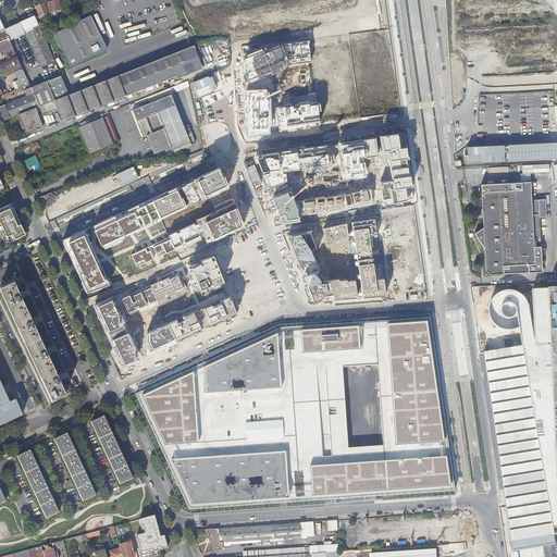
[(57,0),(44,2),(48,12),(50,11),(54,11),(54,12),(57,12),(61,11),(58,0),(57,0)]
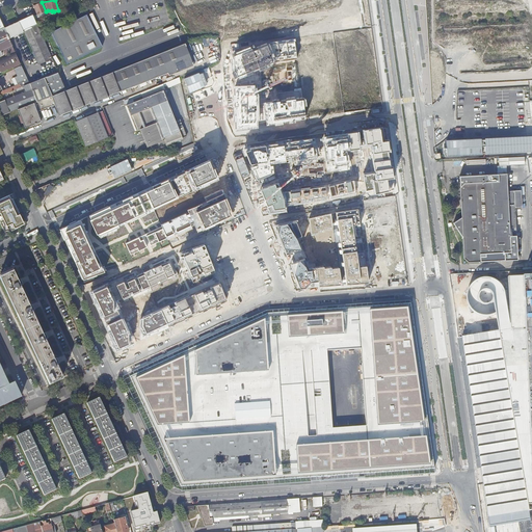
[(46,16),(48,15),(46,11),(42,2),(34,6),(36,10),(36,11),(35,11),(35,14),(37,12),(37,15),(44,11),(46,16)]
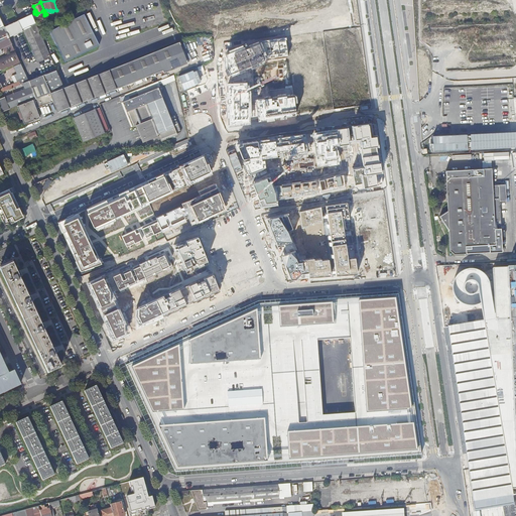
[(31,13),(18,20),(18,21),(26,37),(37,62),(50,56),(44,43),(39,30),(31,13)]
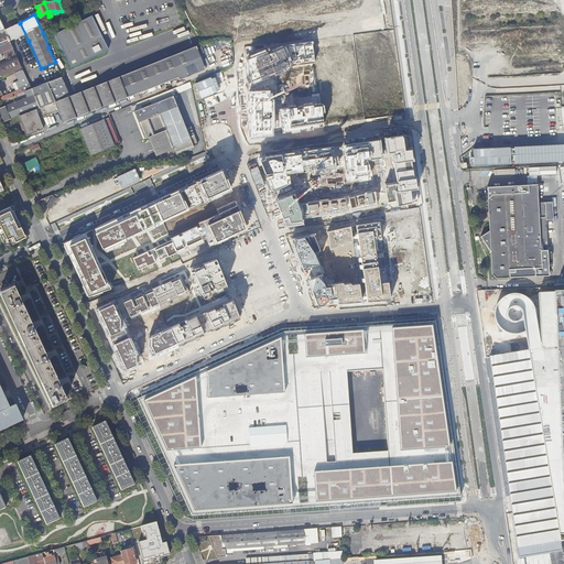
[(91,15),(54,34),(72,67),(109,49),(91,15)]
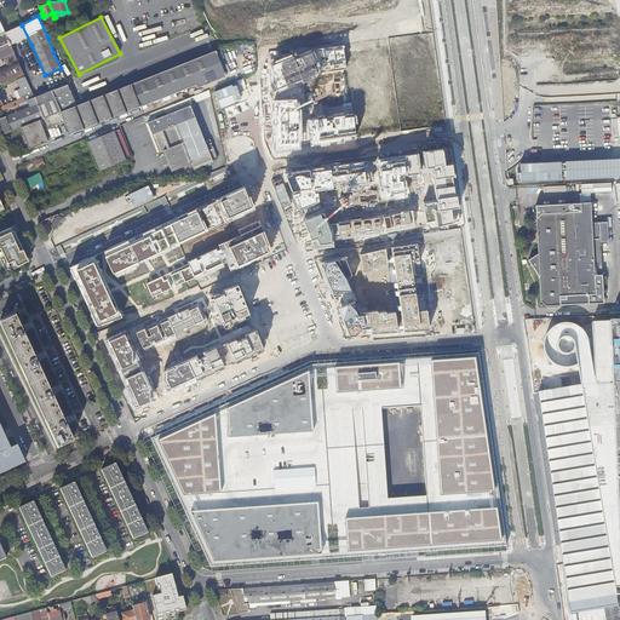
[(21,24),(5,32),(11,45),(27,38),(21,24)]
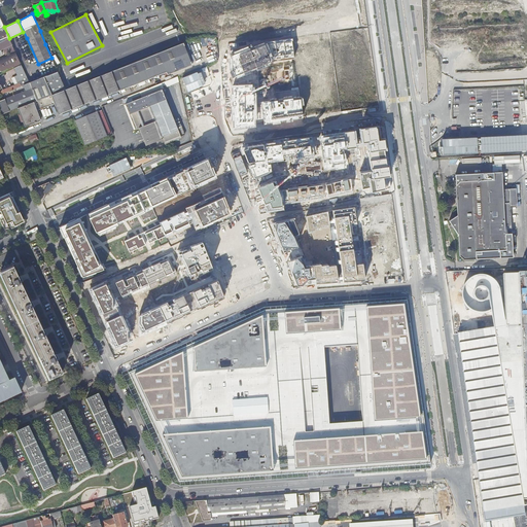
[(11,45),(4,27),(0,29),(0,54),(2,54),(0,50),(2,49),(9,45),(11,45)]
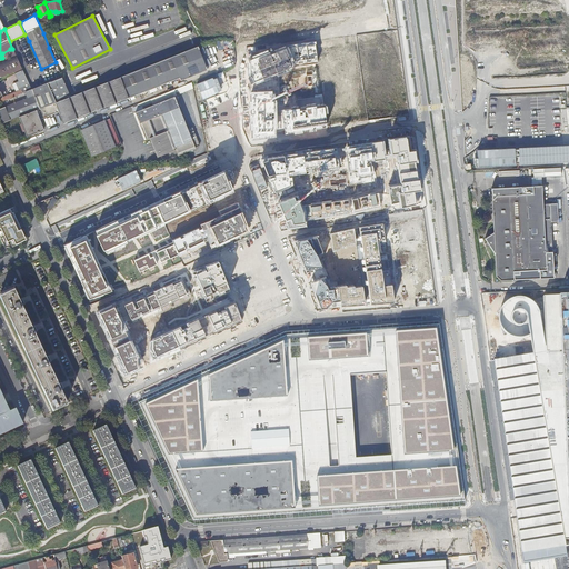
[(207,70),(198,48),(120,78),(129,98),(180,78),(181,81),(207,70)]
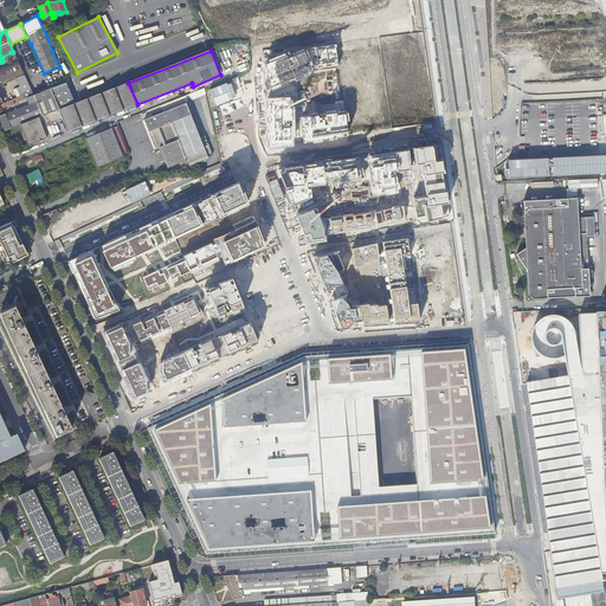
[(17,58),(0,65),(0,79),(1,84),(24,73),(17,58)]
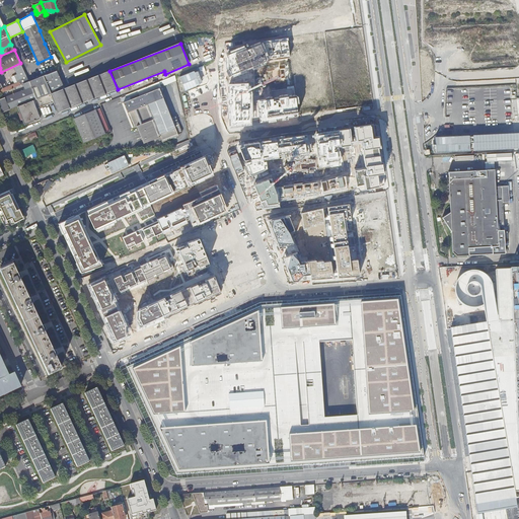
[(20,64),(14,67),(22,84),(23,84),(28,81),(20,64)]
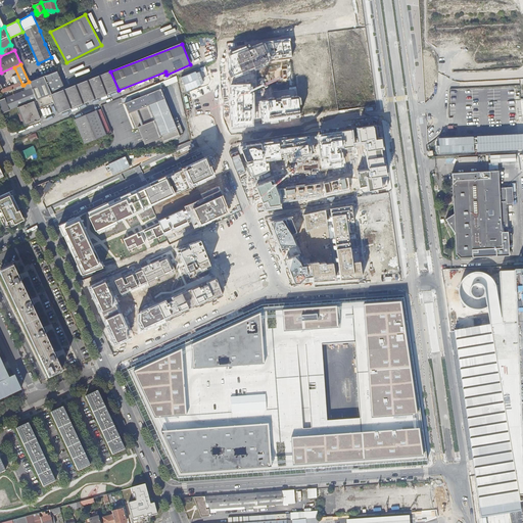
[(57,70),(44,77),(51,94),(65,89),(61,80),(57,70)]
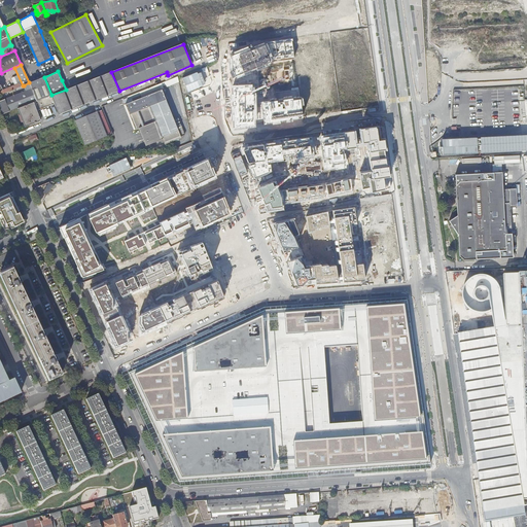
[(51,95),(37,101),(19,109),(25,128),(29,127),(40,123),(40,121),(41,120),(37,109),(54,102),(59,115),(119,91),(111,72),(66,90),(51,95)]
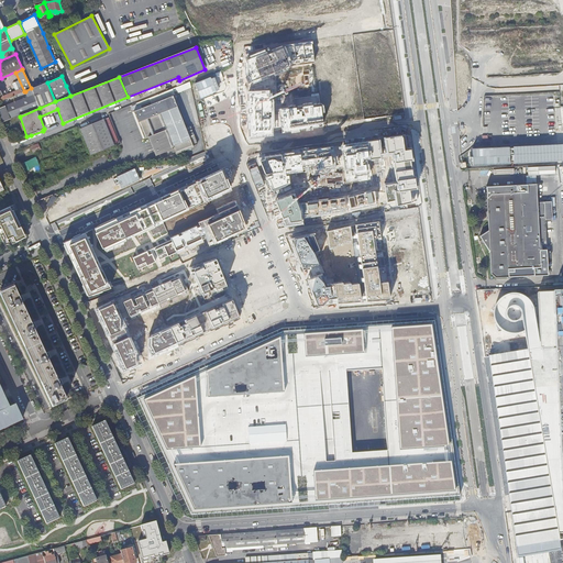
[(191,81),(177,86),(178,91),(192,87),(191,81)]
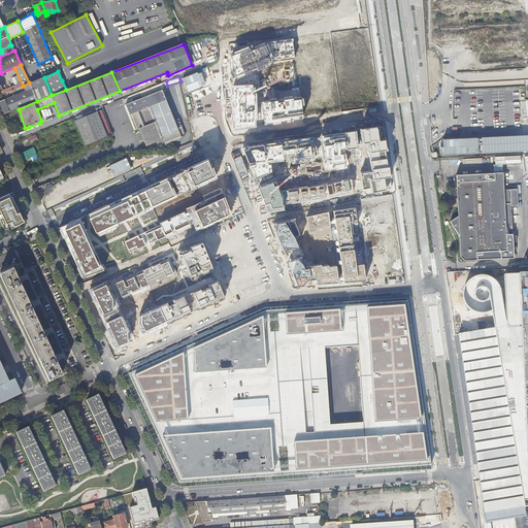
[(44,77),(29,83),(37,101),(52,95),(44,77)]
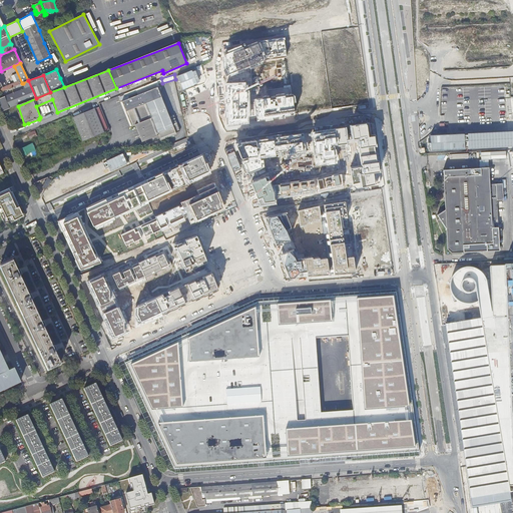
[(36,98),(28,80),(23,83),(25,88),(17,91),(16,89),(13,90),(14,92),(0,97),(0,109),(1,111),(36,98)]
